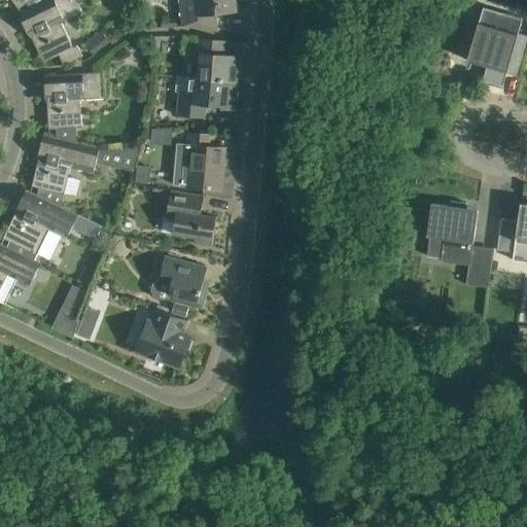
[(12,0),(20,8),(27,3),(32,8),(49,0),(12,0)]
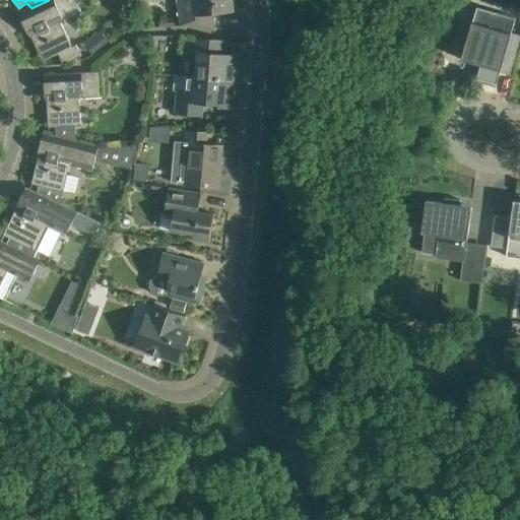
[(82,13),(77,2),(81,0),(49,0),(31,8),(20,13),(44,61),(59,54),(64,64),(82,55),(76,45),(73,47),(61,23),(82,13)]
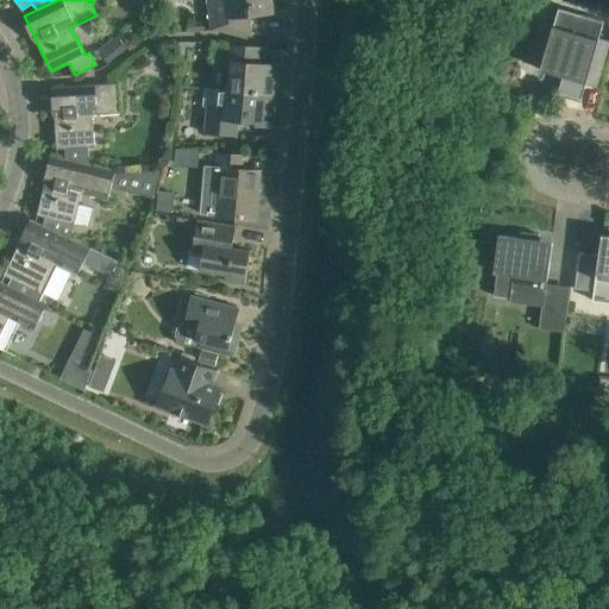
[(207,0),(211,30),(243,32),(240,14),(274,11),(271,0),(207,0)]
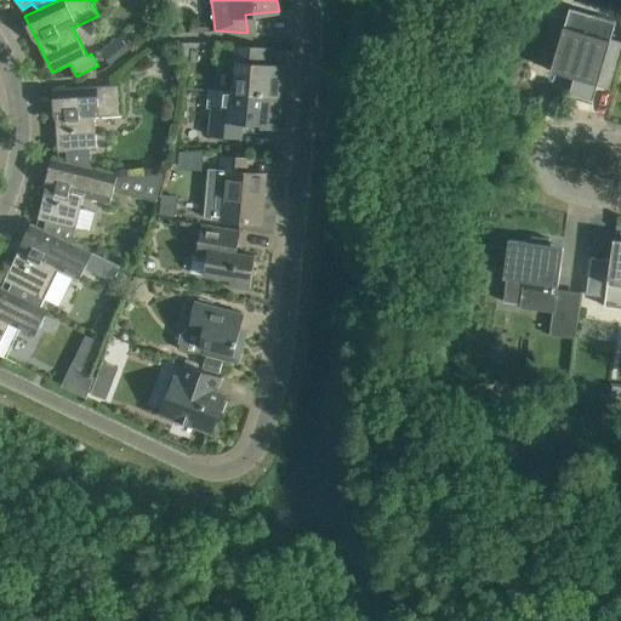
[(617,21),(570,7),(551,70),(574,78),(570,93),(593,101),(617,21)]
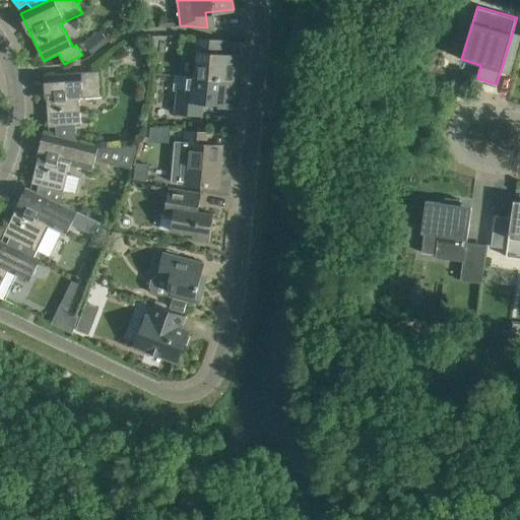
[(101,30),(84,43),(92,54),(109,41),(101,30)]
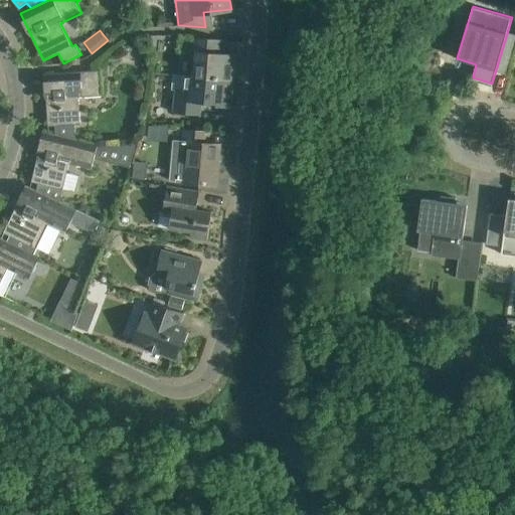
[(234,81),(234,80),(236,54),(225,53),(227,39),(195,37),(194,51),(196,51),(193,75),(193,77),(225,80),(234,81)]
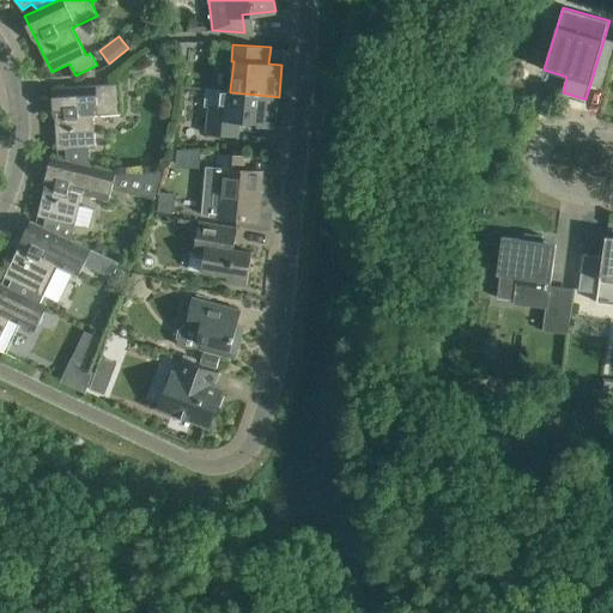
[(91,165),(90,147),(97,147),(95,115),(122,113),(120,83),(78,86),(54,87),(58,150),(67,149),(68,159),(91,165)]
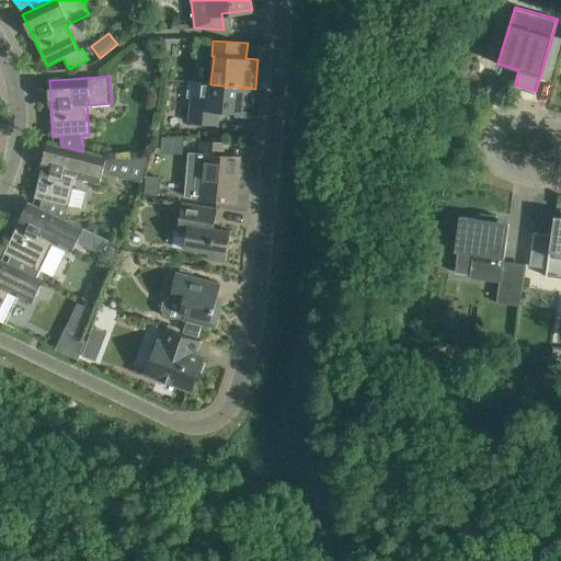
[(210,84),(210,82),(203,82),(202,99),(192,98),(190,123),(218,125),(219,111),(237,113),(236,115),(252,117),(255,89),(245,88),(210,84)]
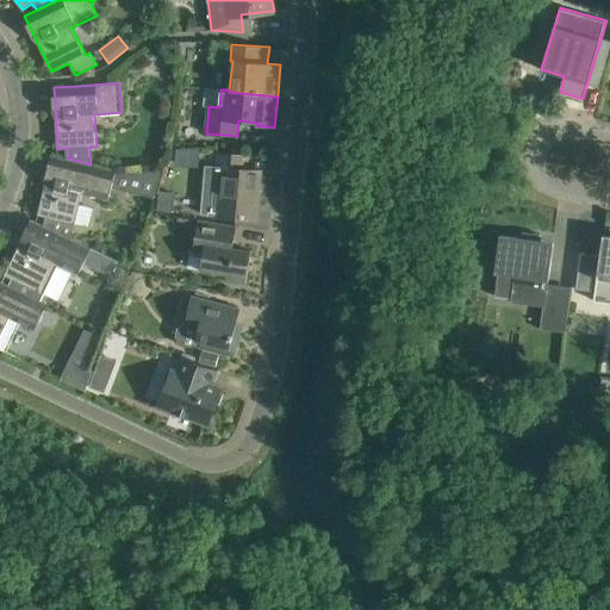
[(243,154),(219,151),(216,151),(215,167),(206,167),(203,213),(217,216),(256,219),(261,170),(242,169),(243,154)]
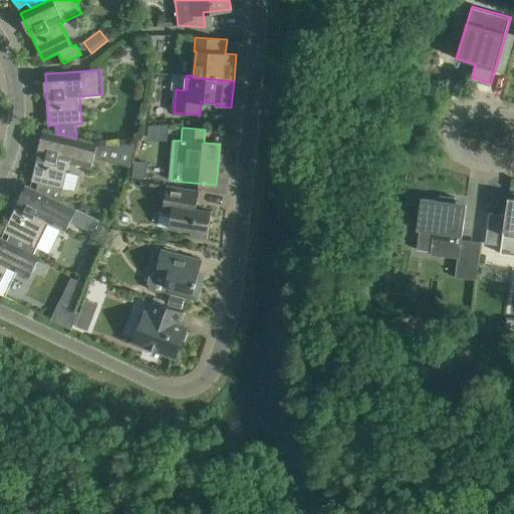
[(76,139),(57,134),(44,131),(31,181),(39,183),(38,190),(38,191),(76,209),(77,209),(60,201),(70,163),(92,168),(94,158),(130,167),(136,145),(98,145),(98,144),(76,139)]
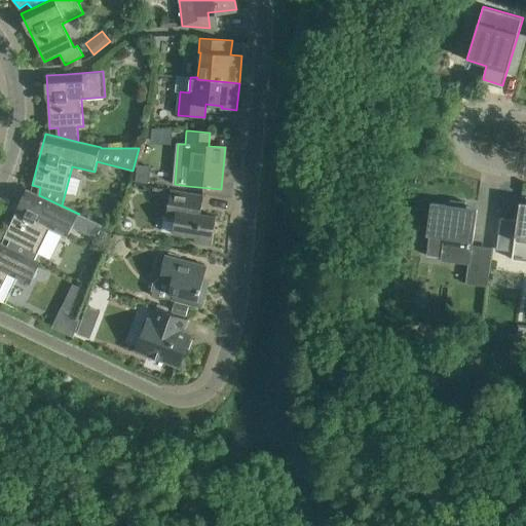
[(39,195),(39,194),(28,189),(4,237),(35,252),(46,226),(68,236),(78,214),(39,195)]
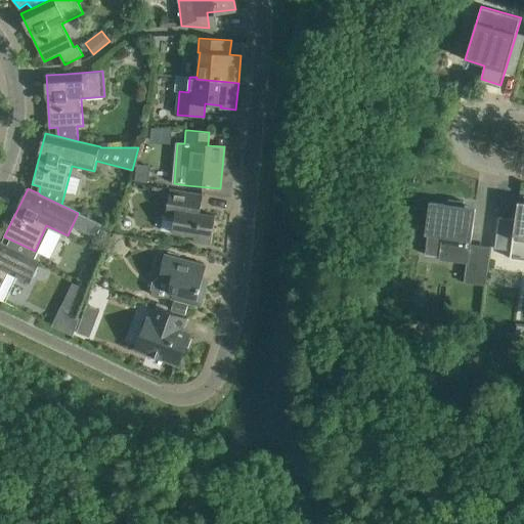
[(203,193),(183,190),(170,188),(166,217),(175,218),(173,231),(195,235),(194,242),(212,244),(216,215),(201,213),(203,193)]
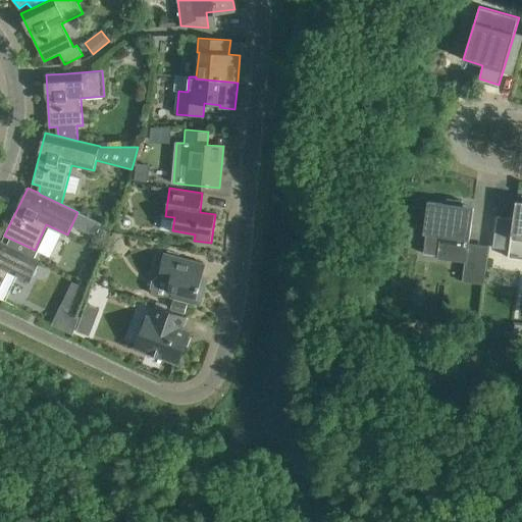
[(447,204),(428,201),(424,233),(440,236),(437,259),(466,263),(474,207),(462,206),(463,200),(448,198),(447,204)]
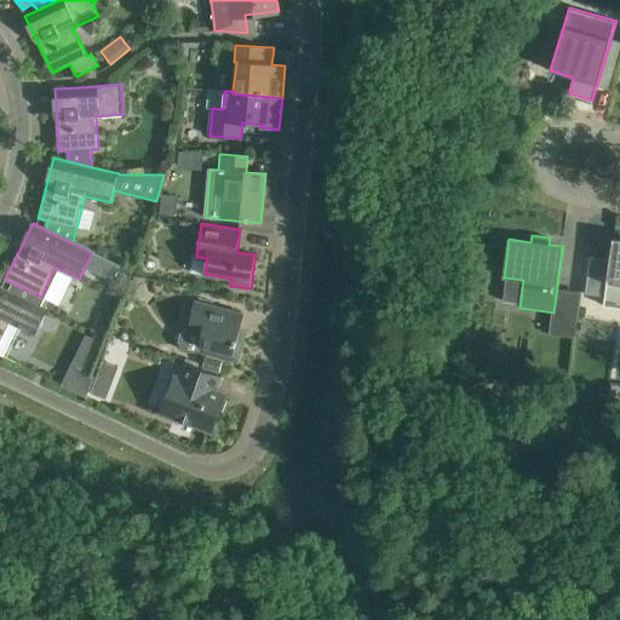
[(610,259),(591,257),(586,293),(606,296),(604,306),(619,308),(619,235),(619,239),(613,239),(610,259)]
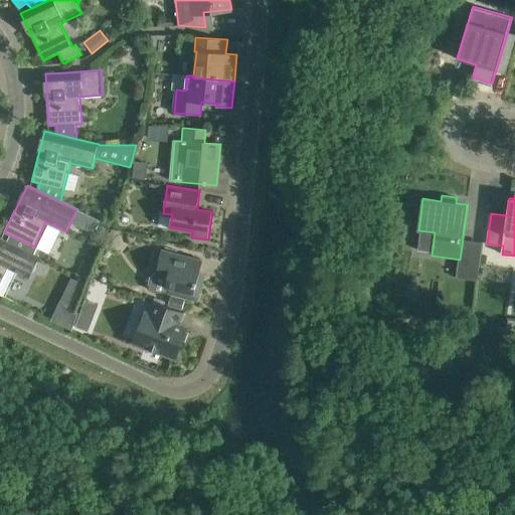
[(0,236),(0,294),(4,297),(16,273),(29,279),(38,261),(40,255),(9,240),(0,236)]
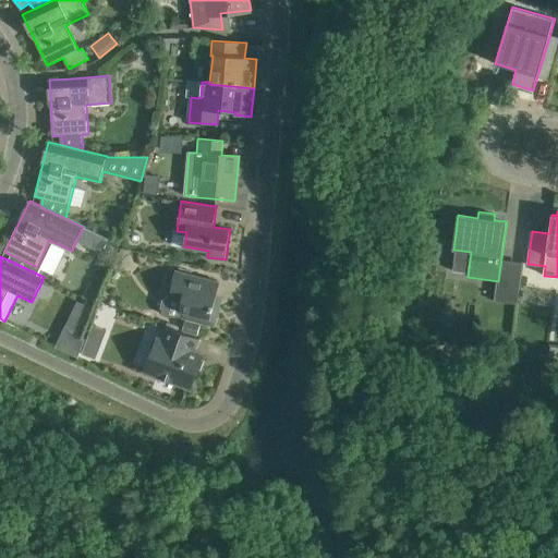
[(220,282),(198,277),(176,270),(170,294),(162,299),(160,307),(164,315),(174,317),(178,316),(193,320),(215,326),(219,306),(214,305),(220,282)]
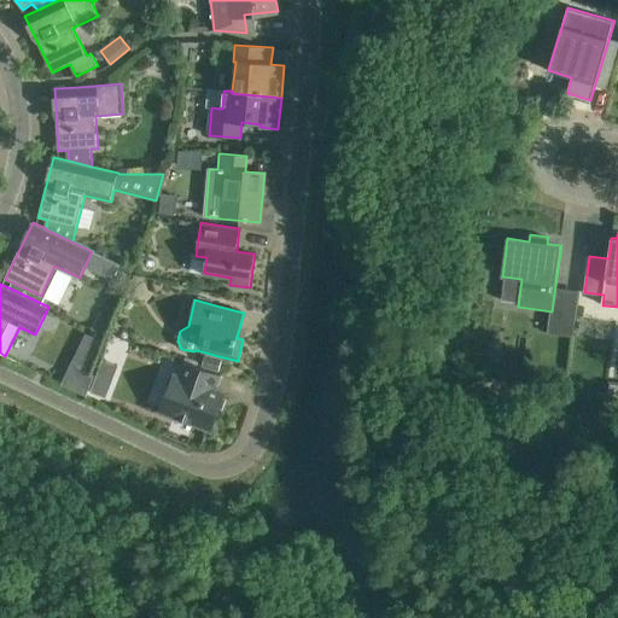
[(575,324),(549,320),(547,333),(573,337),(575,324)]
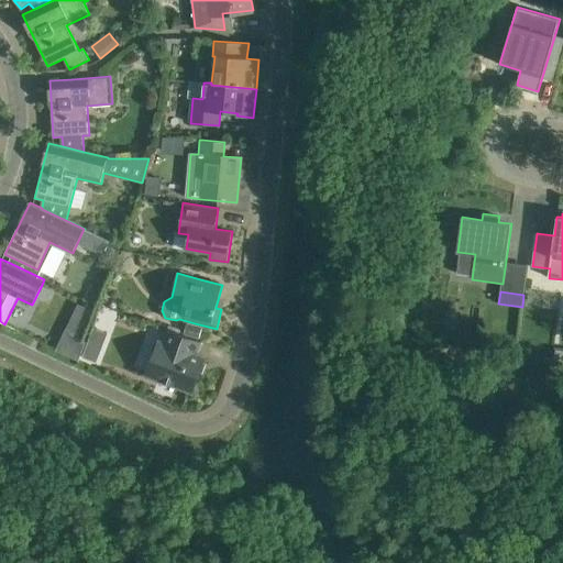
[(187,323),(185,333),(200,337),(202,328),(187,323)]
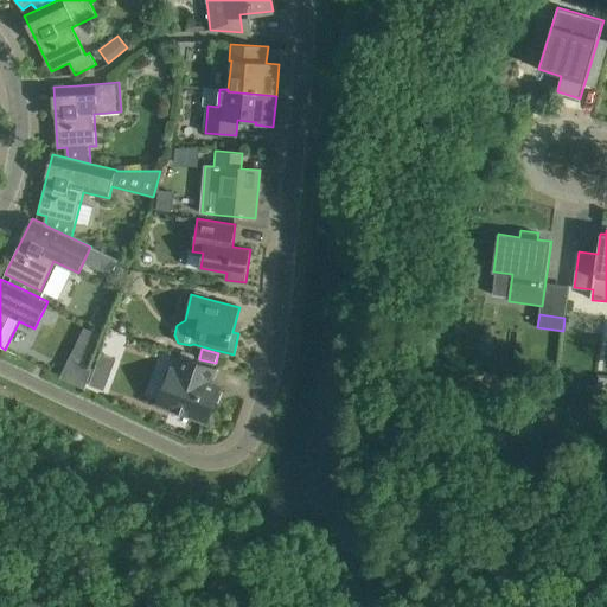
[(217,368),(195,360),(180,355),(176,368),(172,368),(159,406),(206,422),(221,384),(212,382),(217,368)]
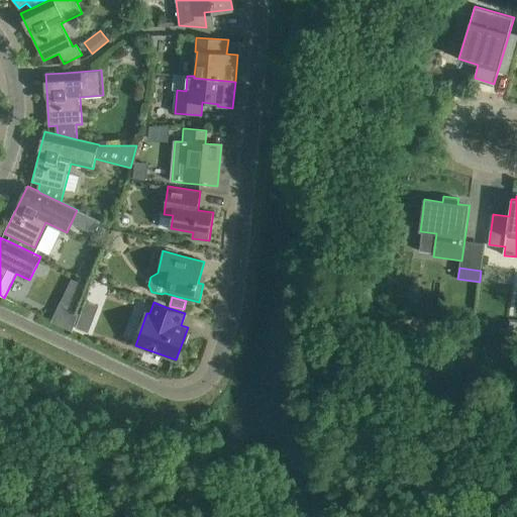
[(59,306),(52,321),(58,324),(73,330),(79,315),(71,311),(59,306)]
